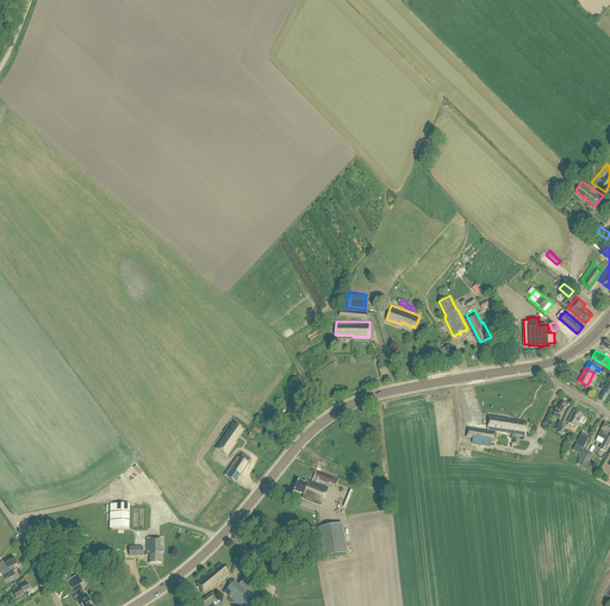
[(564,408),(566,404),(561,400),(558,406),(556,405),(554,410),(553,413),(558,417),(558,416),(560,417),(564,410),(564,408)]
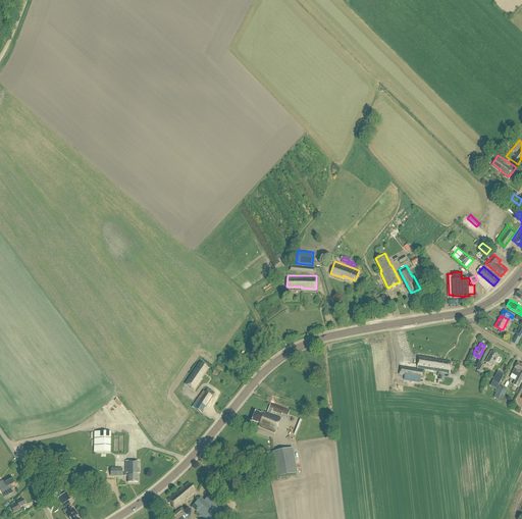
[(500,360),(501,357),(501,356),(499,355),(499,354),(491,349),(485,360),(492,364),(496,359),(499,360),(500,360)]
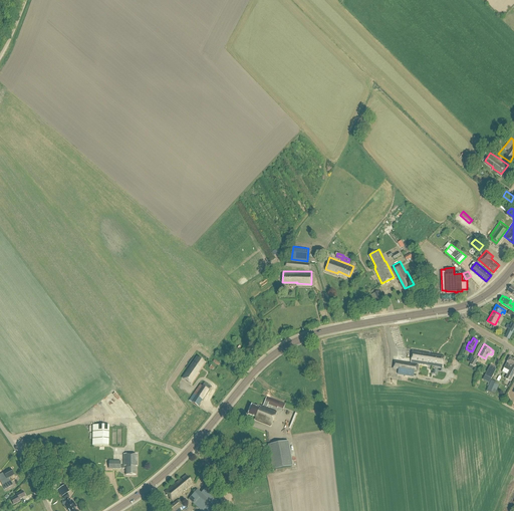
[(443,365),(444,355),(430,352),(430,350),(413,348),(411,360),(443,365)]
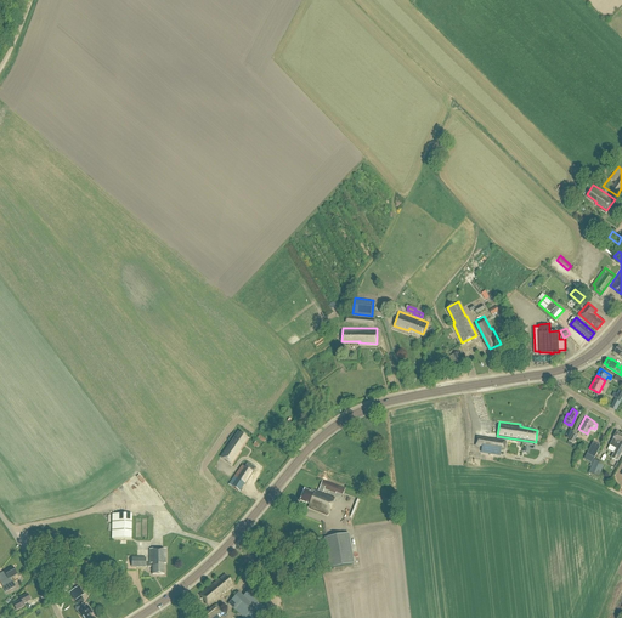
[(617,459),(621,449),(621,431),(617,429),(610,443),(616,447),(611,455),(617,459)]
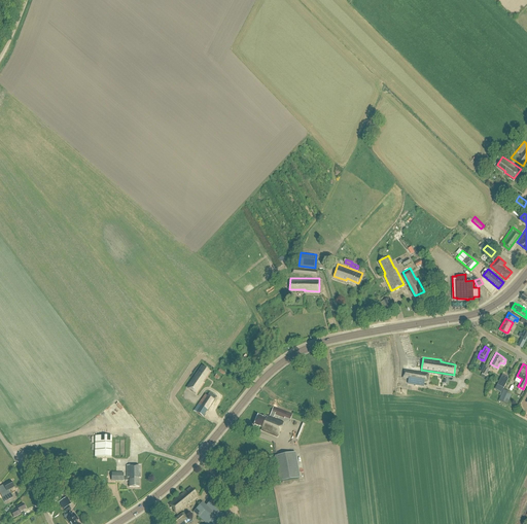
[(195,374),(186,385),(197,392),(204,381),(203,381),(210,371),(202,364),(195,374)]
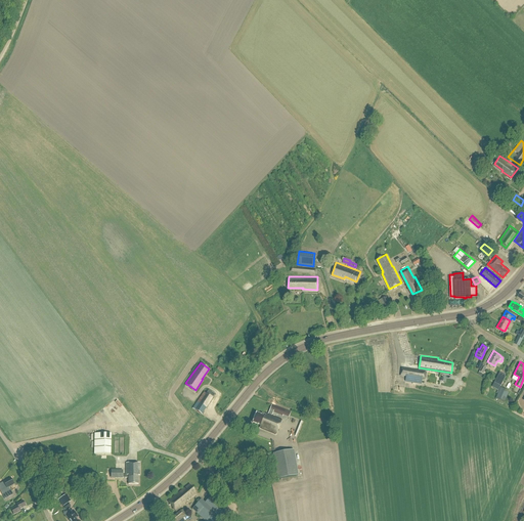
[(426,377),(427,370),(403,366),(401,374),(407,375),(406,380),(422,382),(423,377),(426,377)]
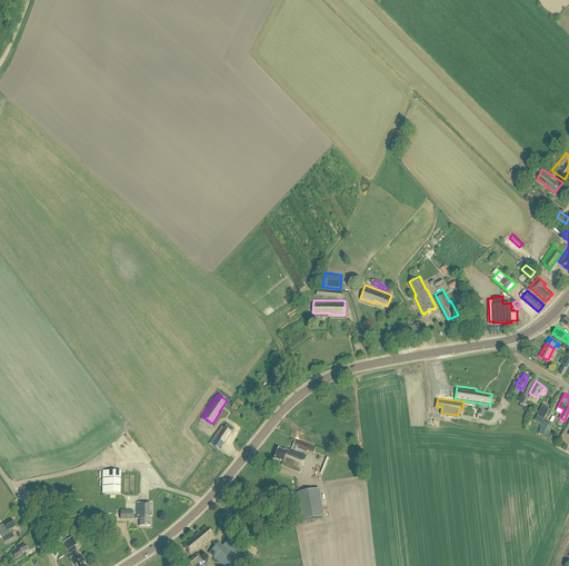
[(540,408),(537,414),(543,417),(549,407),(545,405),(542,409),(540,408)]
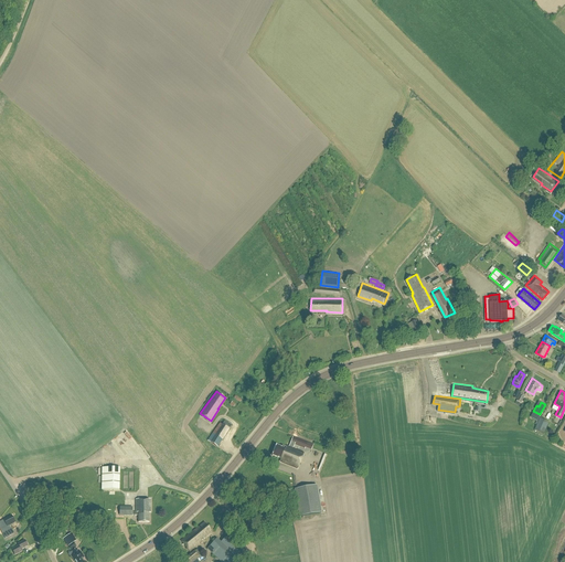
[(544,432),(550,420),(541,416),(535,427),(544,432)]
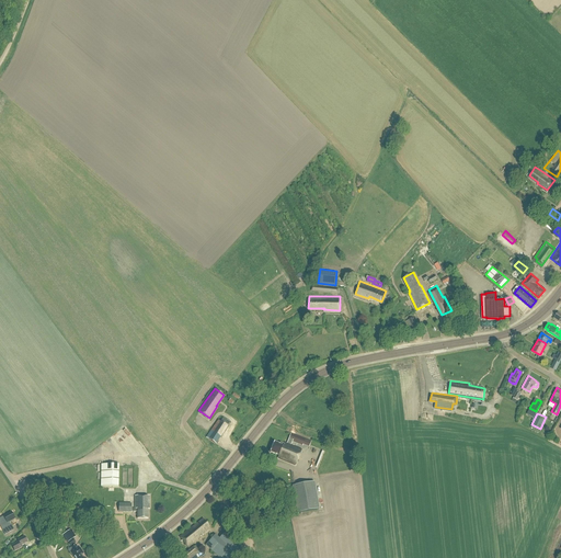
[(220,419),(218,418),(206,435),(216,442),(228,423),(230,420),(224,416),(220,419)]
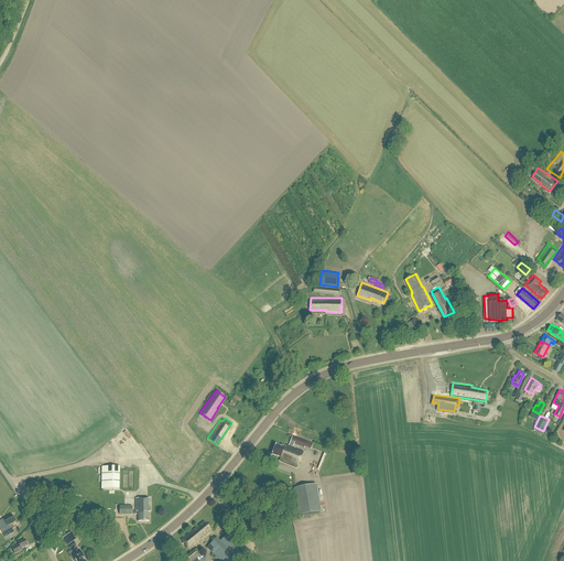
[(313,442),(293,433),(289,443),(288,443),(286,445),(282,443),(281,444),(275,442),(271,452),(280,456),(279,459),(296,466),(303,450),(292,445),(294,441),(304,445),(305,443),(311,445),(313,442)]
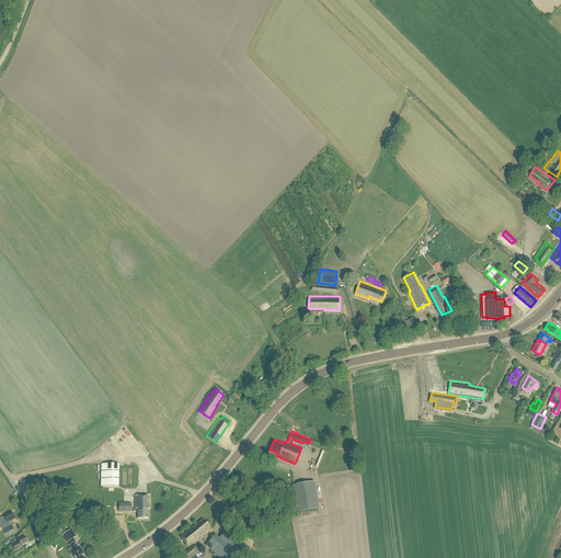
[(118,484),(118,462),(101,462),(101,484),(118,484)]
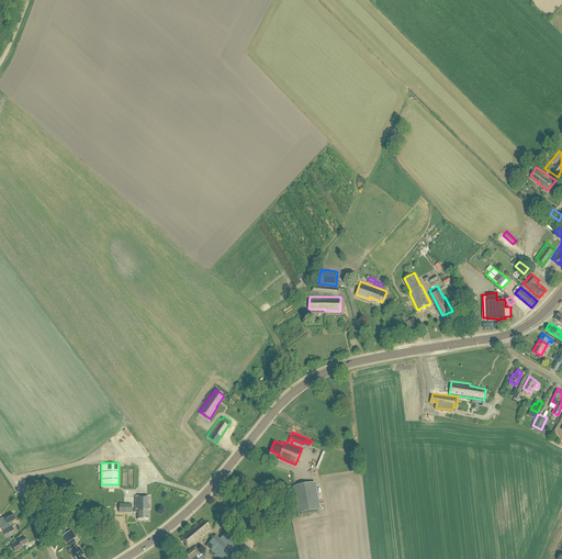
[(128,487),(136,487),(136,465),(128,465),(128,478),(122,478),(122,482),(128,482),(128,487)]
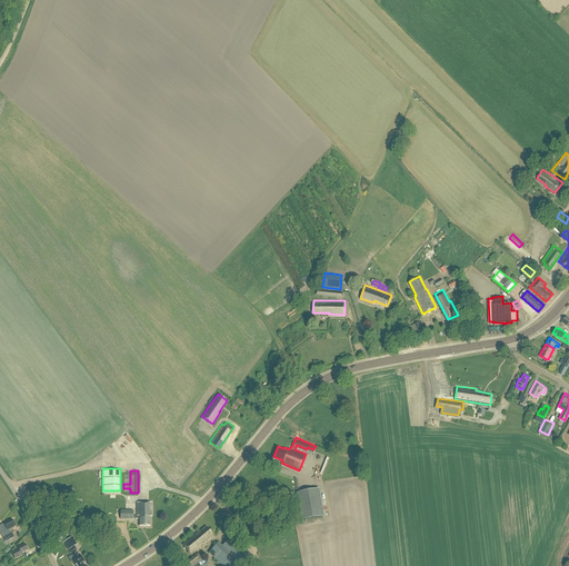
[(301,518),(323,514),(318,486),(296,490),(301,518)]
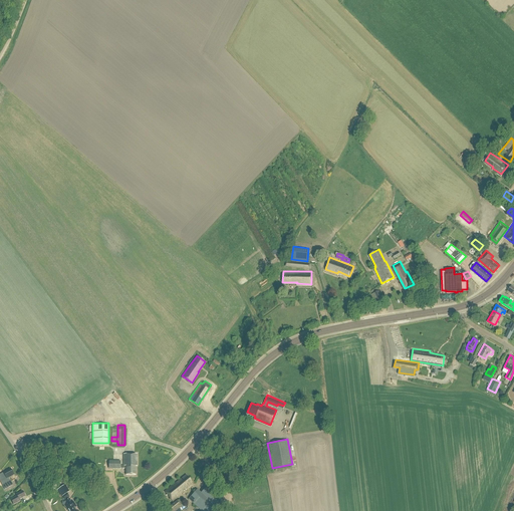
[(108,459),(108,467),(119,467),(119,466),(125,466),(125,473),(136,473),(136,464),(137,464),(137,452),(122,452),(122,464),(120,464),(120,463),(119,463),(119,459),(108,459)]
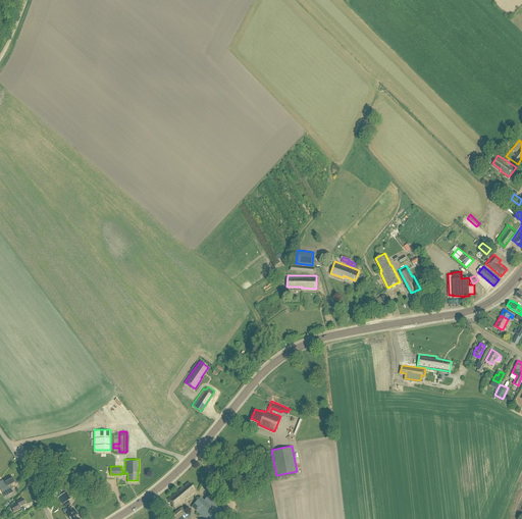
[(10,486),(8,487),(6,483),(13,480),(10,474),(3,478),(0,479),(0,480),(2,484),(0,485),(3,490),(2,490),(4,496),(12,490),(10,486)]
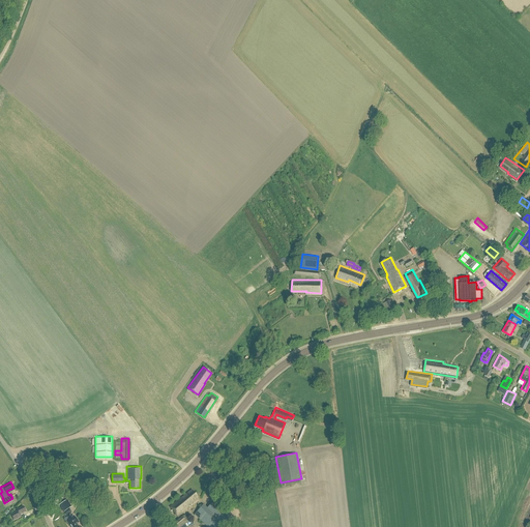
[(177,516),(199,497),(192,488),(179,498),(178,497),(169,505),(177,516)]
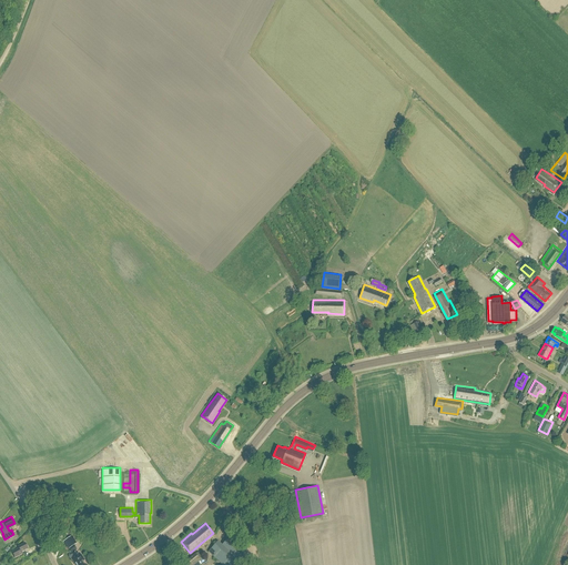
[(231,564),(246,550),(230,534),(222,543),(217,538),(209,550),(224,564),(231,564)]
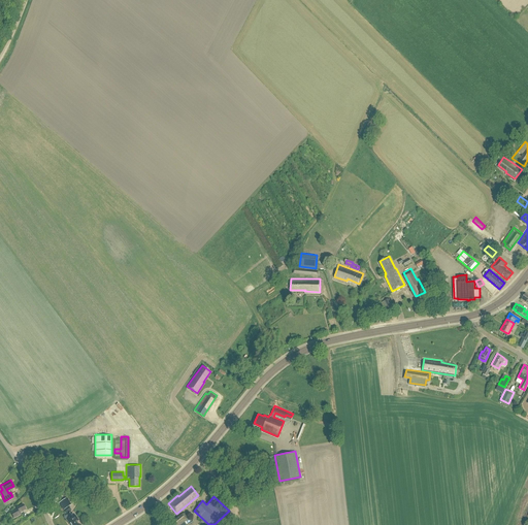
[(13,517),(21,513),(20,512),(26,507),(23,502),(17,505),(17,507),(10,511),(13,517)]
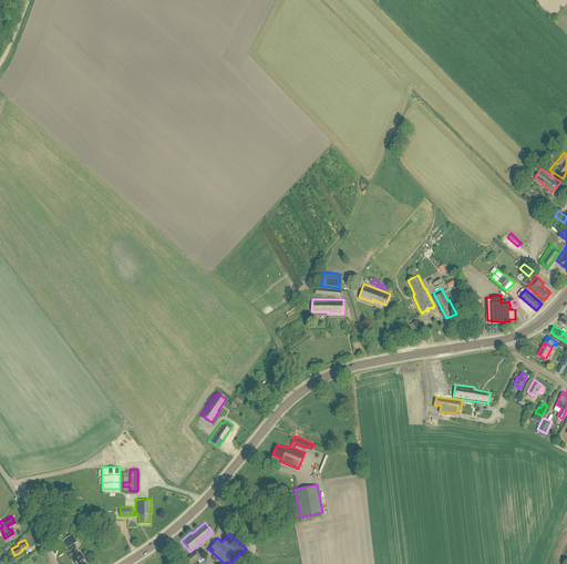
[(80,552),(76,547),(72,551),(74,554),(71,555),(76,563),(85,563),(86,563),(82,557),(84,556),(81,551),(80,552)]
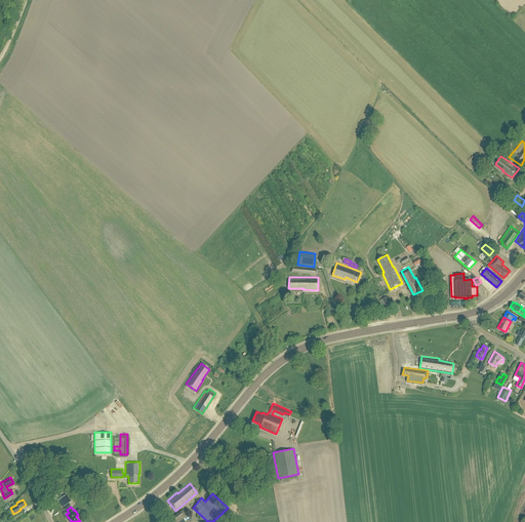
[(168,521),(180,521),(191,515),(184,507),(167,520),(168,521)]
